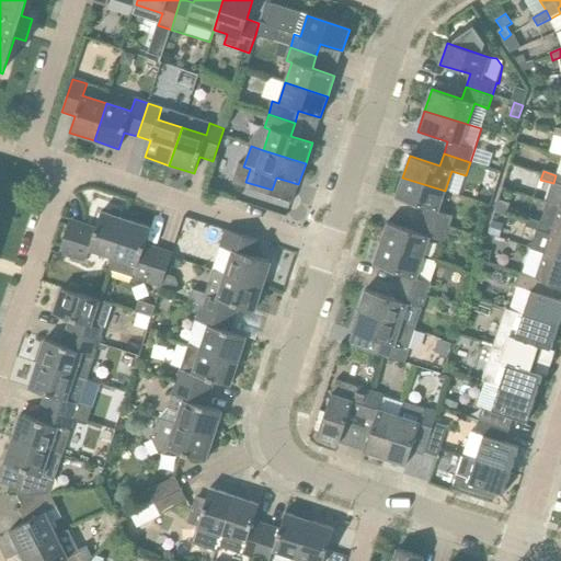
[(422,220),(448,229),(453,216),(438,212),(445,191),(402,178),(396,198),(425,208),(422,220)]
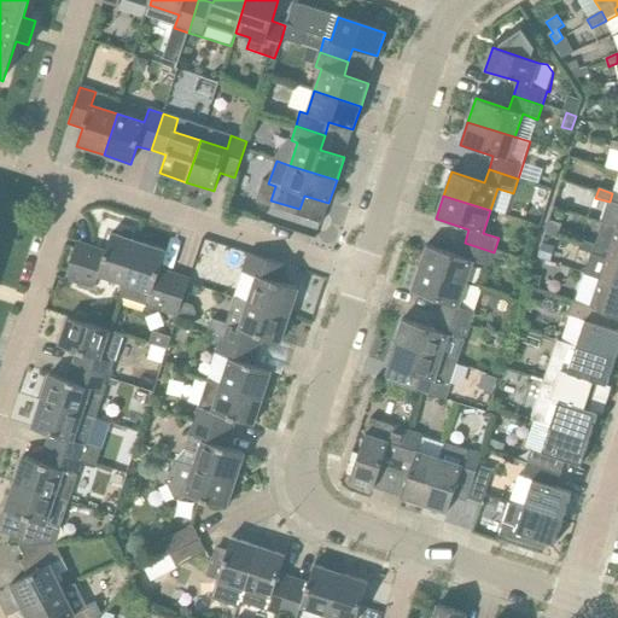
[(558,238),(560,229),(558,223),(551,221),(547,234),(558,238)]
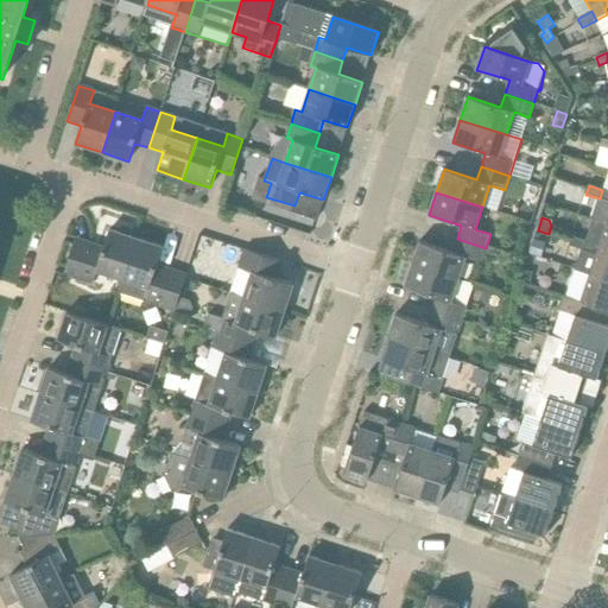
[(597,251),(607,253),(607,223),(594,220),(587,241),(584,251),(596,254),(597,251)]
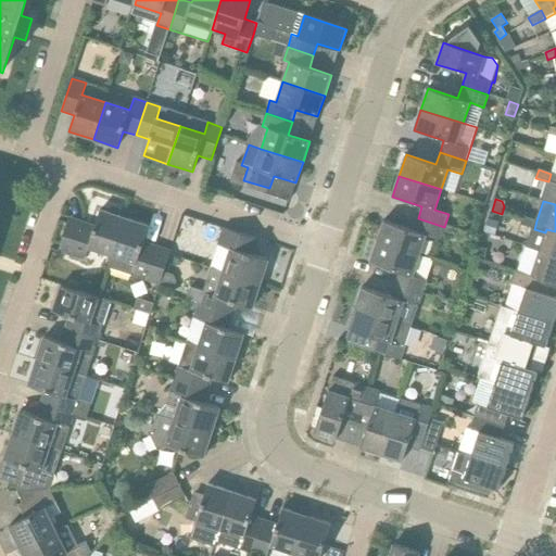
[(88,248),(113,256),(125,218),(100,211),(95,227),(70,218),(67,223),(58,252),(85,260),(88,248)]
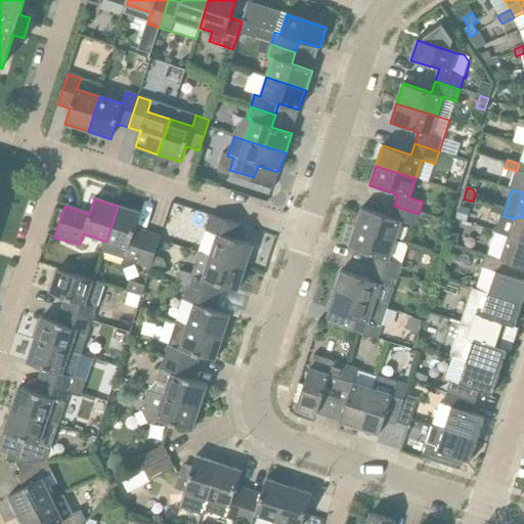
[(504,216),(506,208),(492,204),(490,212),(504,216)]
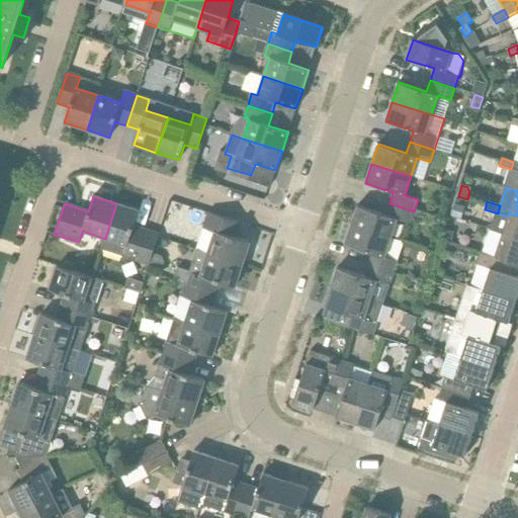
[(103,250),(123,257),(136,261),(146,230),(134,226),(139,210),(116,203),(105,239),(107,239),(103,250)]
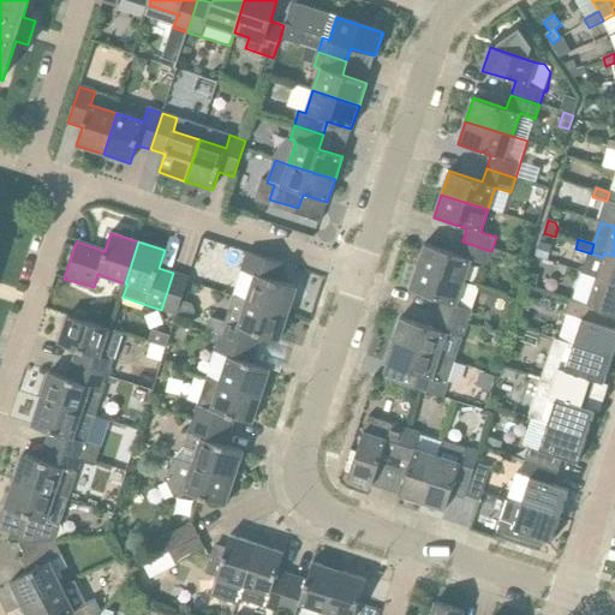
[(417,268),(464,284),(471,261),(487,266),(491,251),(463,242),(458,256),(425,245),(417,268)]
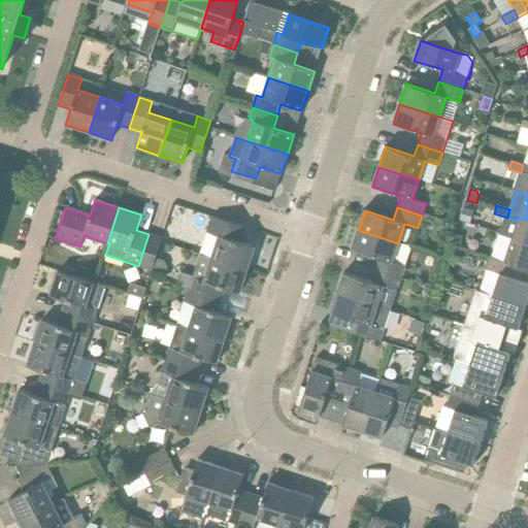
[(200,255),(248,270),(255,246),(240,242),(244,227),(212,217),(207,233),(200,255)]
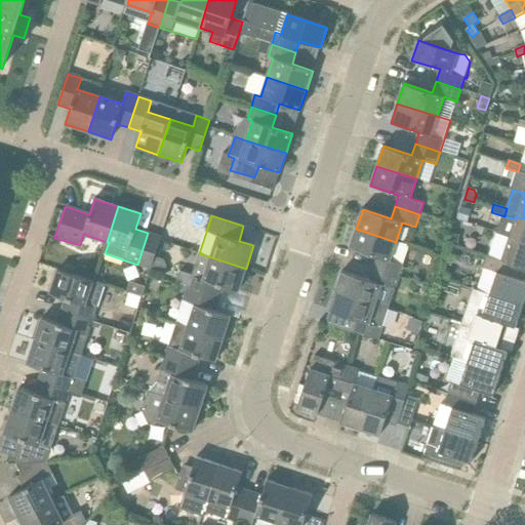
[(509,238),(524,243),(524,218),(516,216),(515,219),(509,238)]
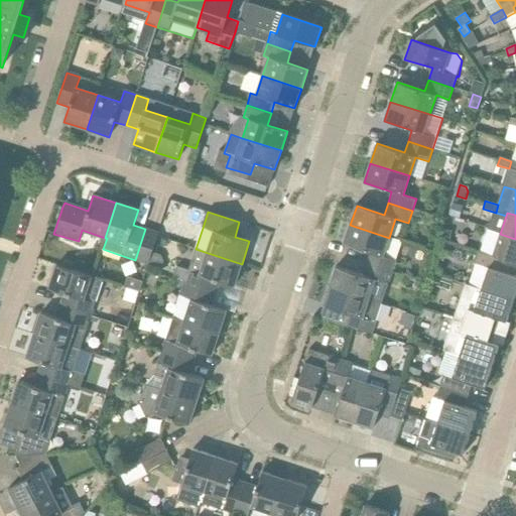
[(368,264),(392,272),(396,261),(383,256),(389,238),(350,225),(344,244),(371,253),(368,264)]
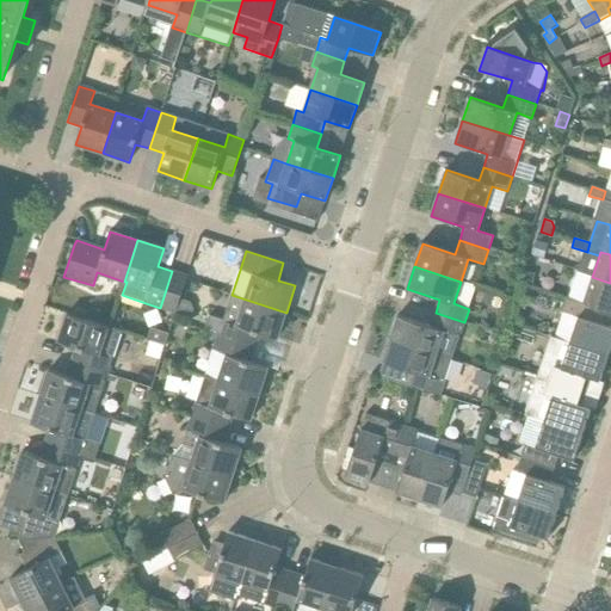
[(187,277),(172,271),(160,308),(176,313),(180,297),(187,277)]
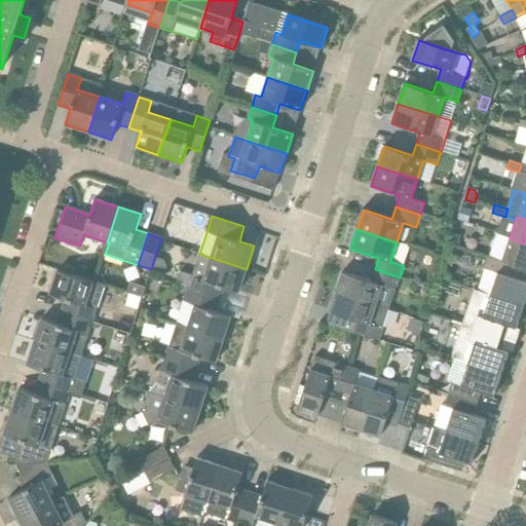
[(502,261),(522,268),(525,269),(525,243),(510,238),(502,261)]
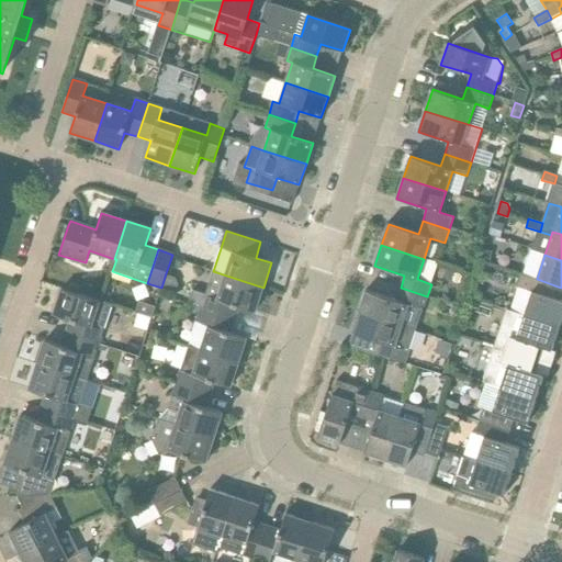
[(201,308),(235,319),(238,306),(255,312),(263,288),(213,271),(205,295),(201,308)]
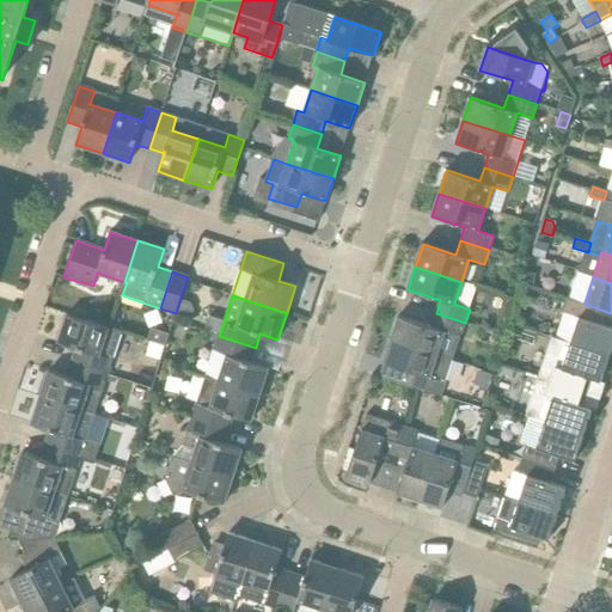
[(570,316),(575,301),(567,298),(562,313),(570,316)]
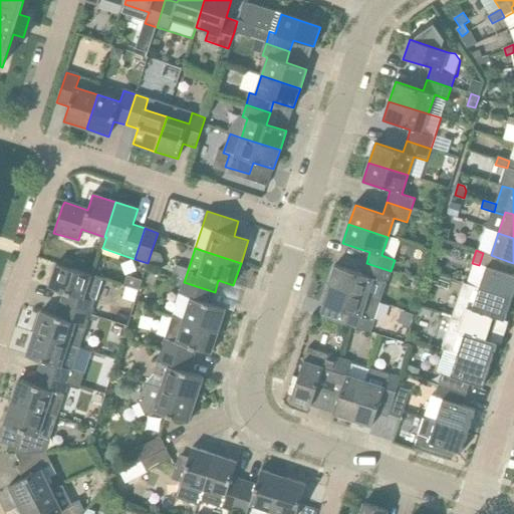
[(479,288),(512,299),(513,292),(513,275),(506,273),(510,262),(491,255),(483,253),(479,265),(486,267),(479,288)]
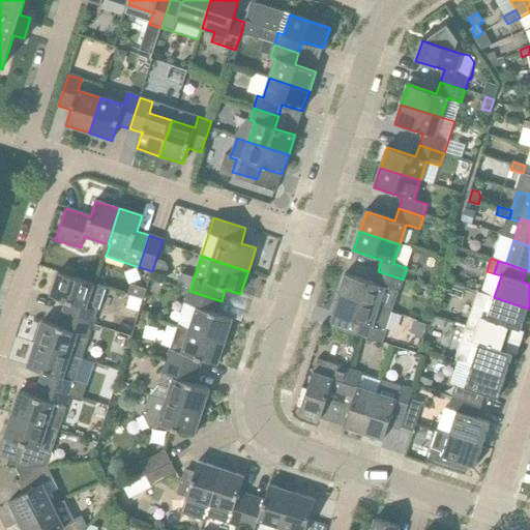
[(339,294),(379,307),(385,288),(399,292),(403,280),(378,271),(374,284),(346,274),(339,294)]
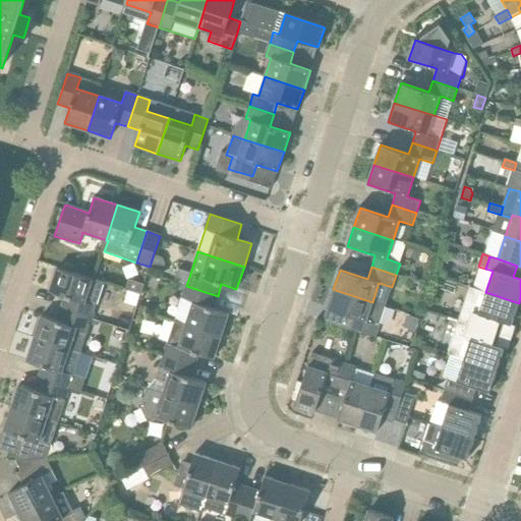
[(61,308),(93,319),(97,306),(85,303),(93,280),(57,268),(50,291),(65,296),(61,308)]
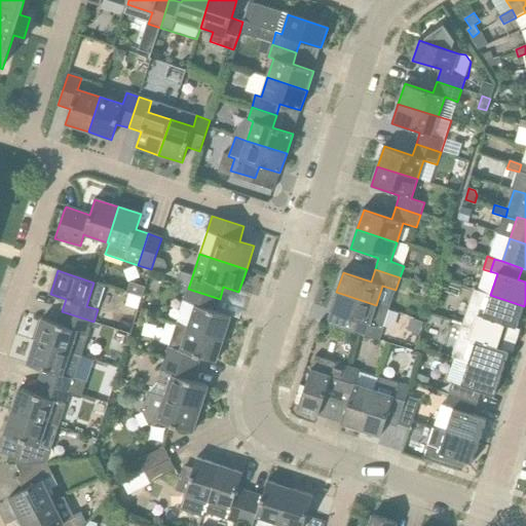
[(142,298),(146,286),(128,280),(124,292),(142,298)]
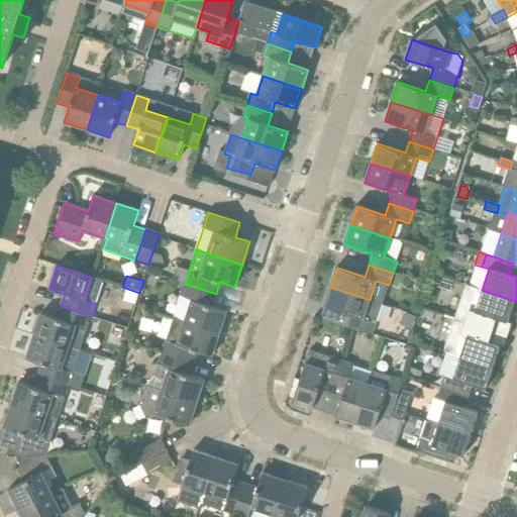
[(185,322),(219,333),(227,311),(212,306),(216,294),(185,284),(181,296),(192,300),(185,322)]
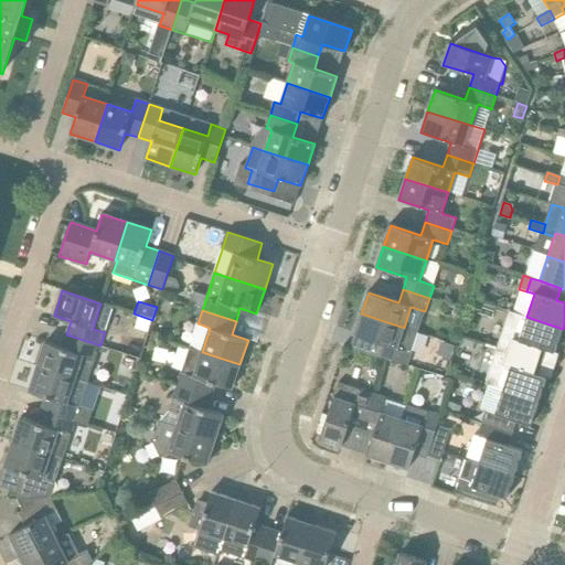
[(407,366),(412,353),(418,332),(404,328),(361,313),(354,334),(385,344),(381,358),(407,366)]
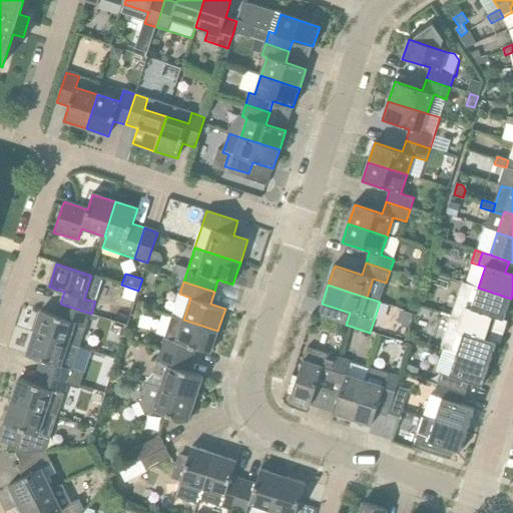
[(460,319),(487,328),(491,316),(504,321),(511,299),(478,288),(471,310),(463,307),(460,319)]
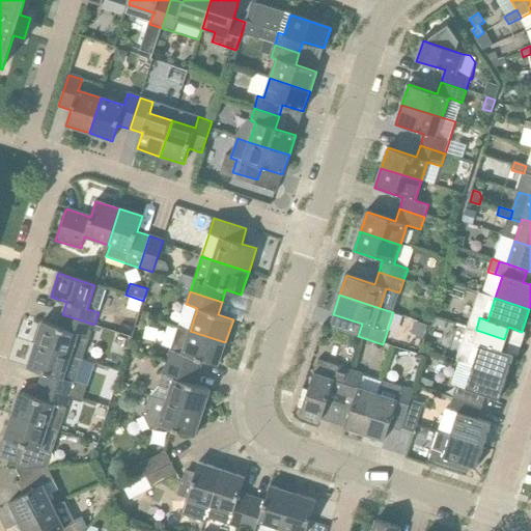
[(35,344),(83,361),(83,360),(73,357),(80,334),(90,337),(94,325),(62,314),(58,327),(43,322),(35,344)]
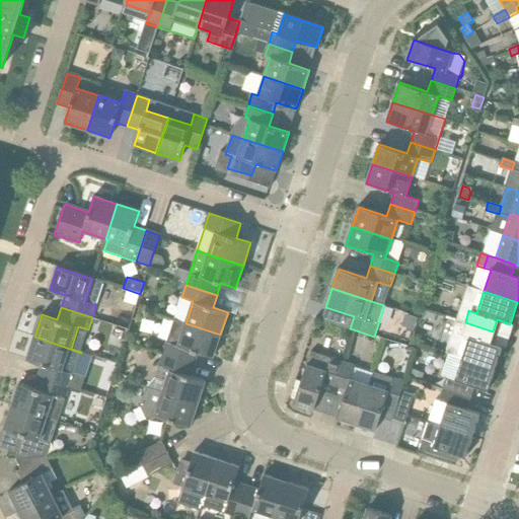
[(163,355),(194,365),(198,353),(213,358),(220,335),(186,323),(174,320),(163,355)]
